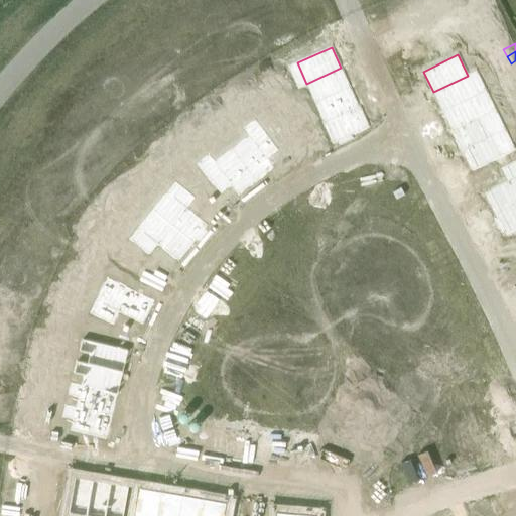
[(341,68),(306,84),(315,104),(350,88),(341,68)]
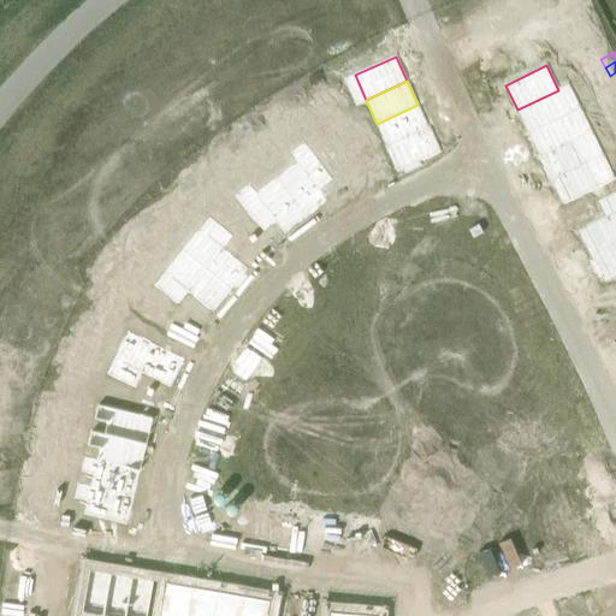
[(558,90),(517,110),(528,134),(570,113),(558,90)]
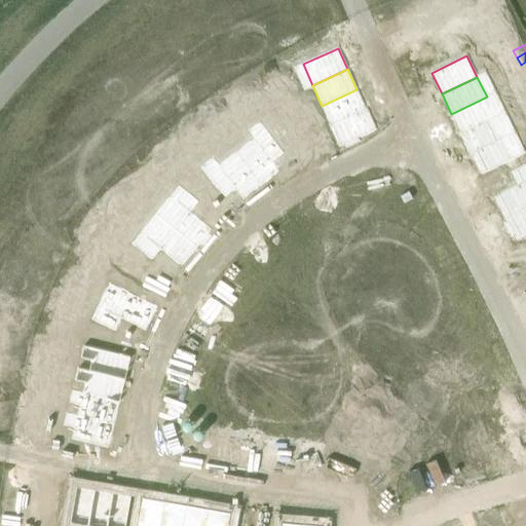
[(357,89),(322,106),(330,124),(330,125),(366,110),(366,109),(357,89)]
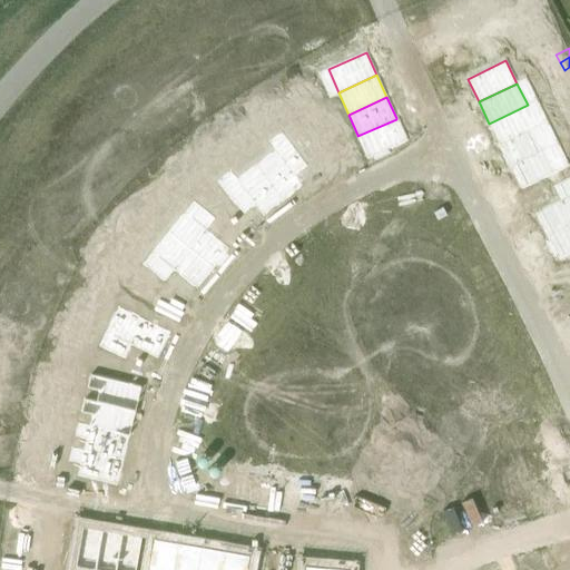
[(300,100),(287,108),(293,116),(304,107),(300,100)]
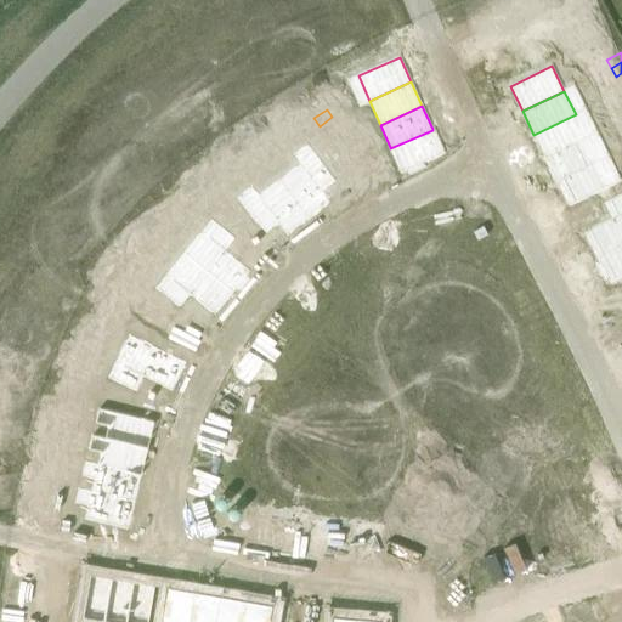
[(576,114),(533,135),(544,157),(546,158),(587,139),(576,114)]
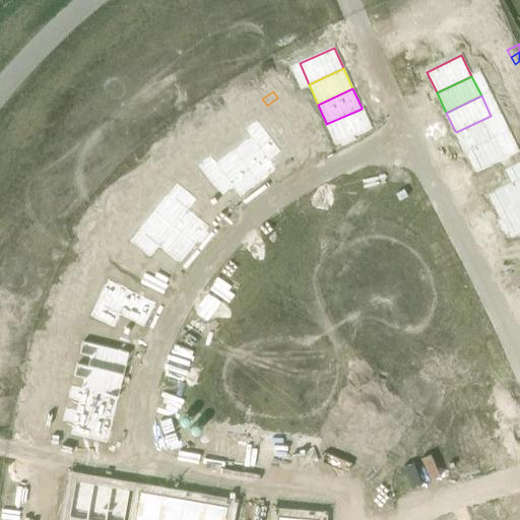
[(277,98),(267,106),(271,112),(282,105),(277,98)]
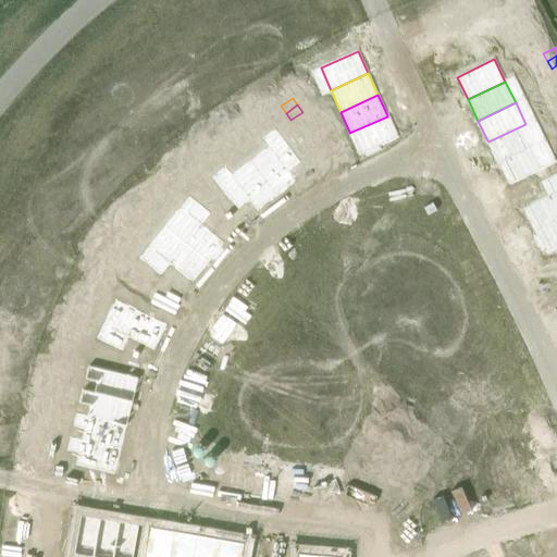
[(349,132),(348,133),(358,156),(364,153),(366,157),(381,150),(380,147),(398,138),(388,114),(387,115),(387,116),(349,133),(349,132)]
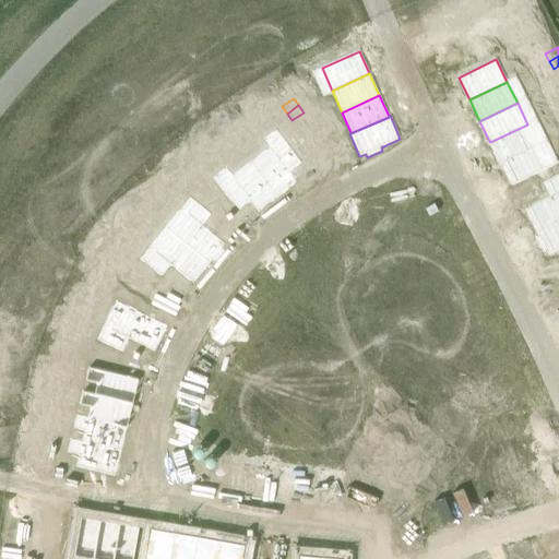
[(489,141),(488,142),(500,165),(501,165),(500,164),(537,145),(527,125),(490,142),(489,141)]
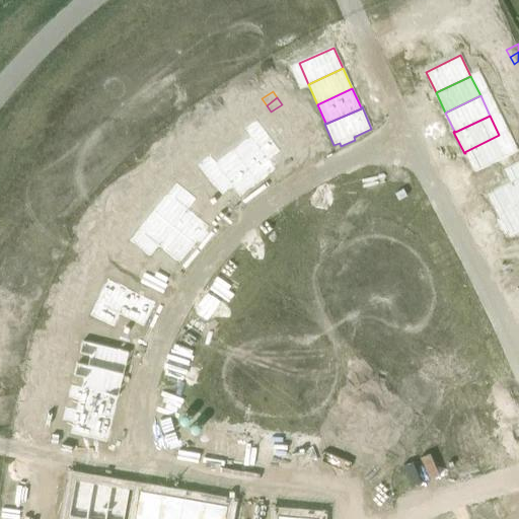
[(248,137),(231,149),(257,182),(276,169),(268,159),(280,150),(255,119),(242,129),(248,137)]
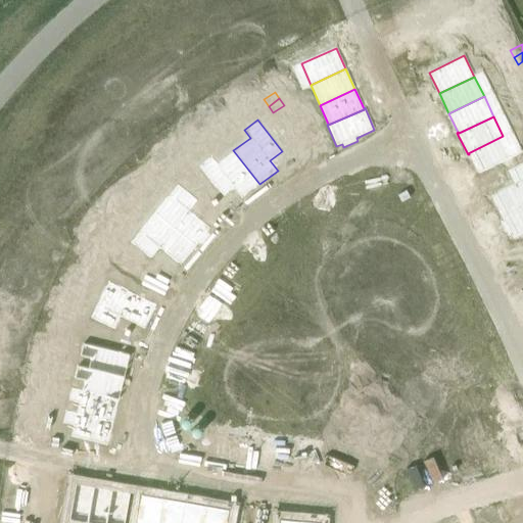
[(294,132),(283,139),(288,145),(299,138),(294,132)]
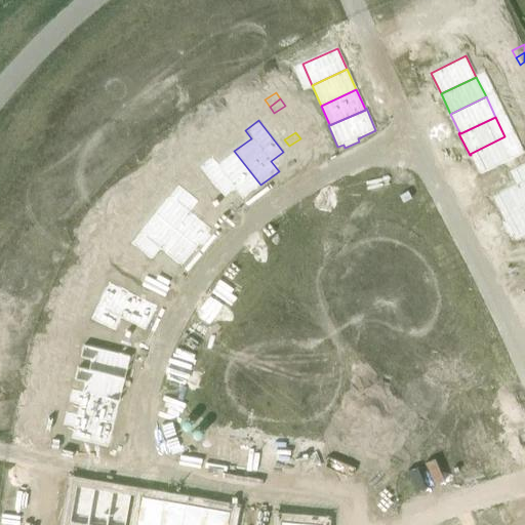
[(505,136),(470,154),(471,155),(480,174),(515,157),(505,136)]
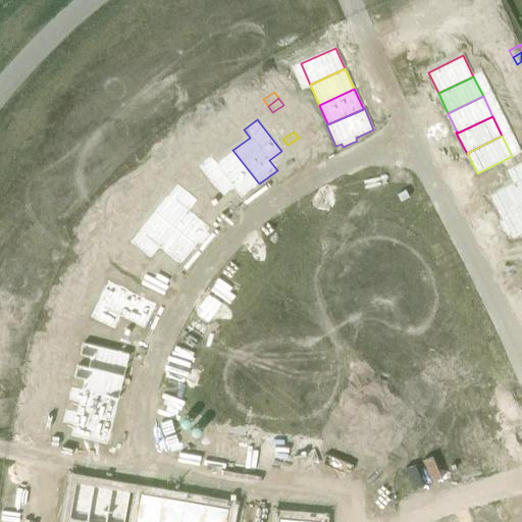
[(299,138),(288,145),(292,152),(303,145),(299,138)]
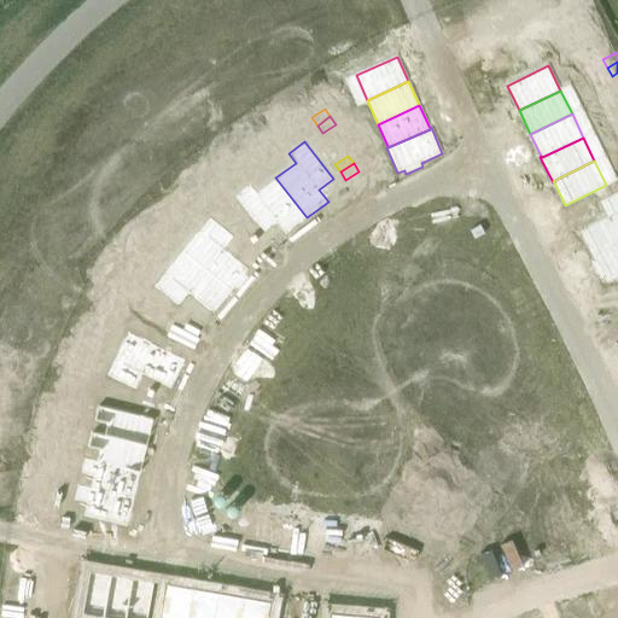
[(249,184),(233,196),(262,233),(275,222),(285,234),(307,217),(275,178),(256,193),(249,184)]
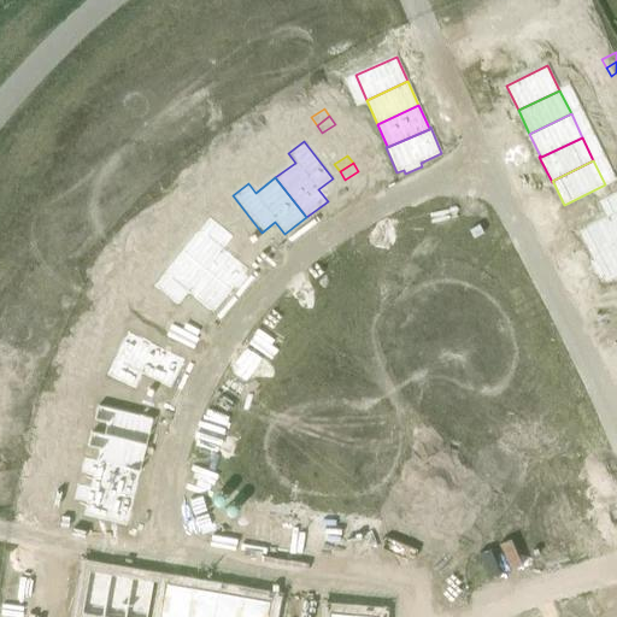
[(607,217),(579,231),(592,257),(616,244),(616,193),(599,203),(607,217)]
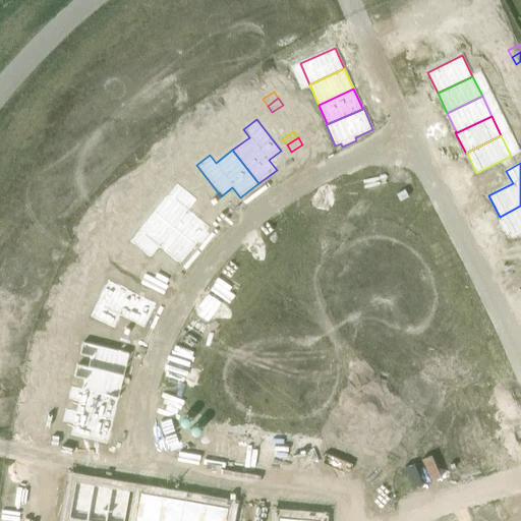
[(175,200),(161,218),(195,245),(197,242),(200,244),(210,233),(207,231),(211,227),(189,210),(197,199),(177,182),(168,194),(175,200)]
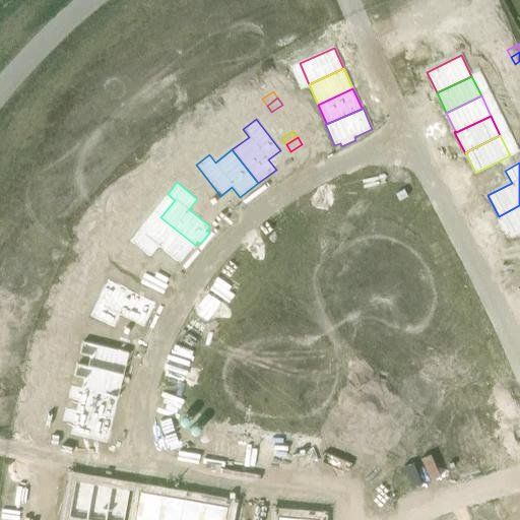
[(501,220),(498,221),(505,235),(508,234),(510,238),(519,233),(519,205),(499,216),(501,220)]
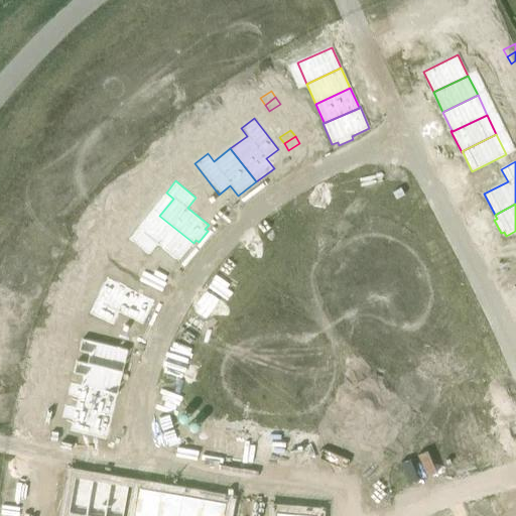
[(138,228),(129,239),(149,255),(157,245),(178,262),(194,243),(159,216),(145,234),(138,228)]
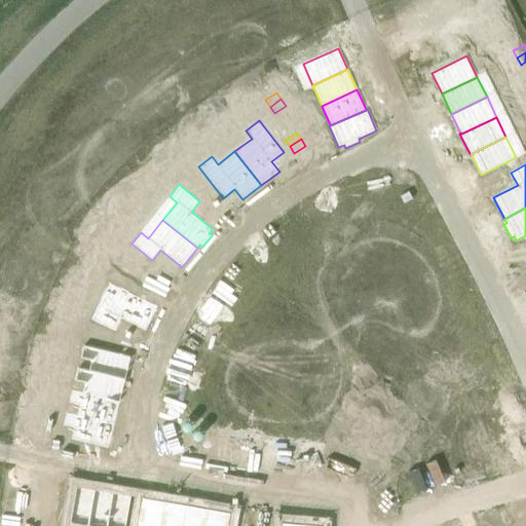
[(98,306),(90,321),(114,332),(120,320),(145,332),(157,306),(118,288),(106,311),(98,306)]
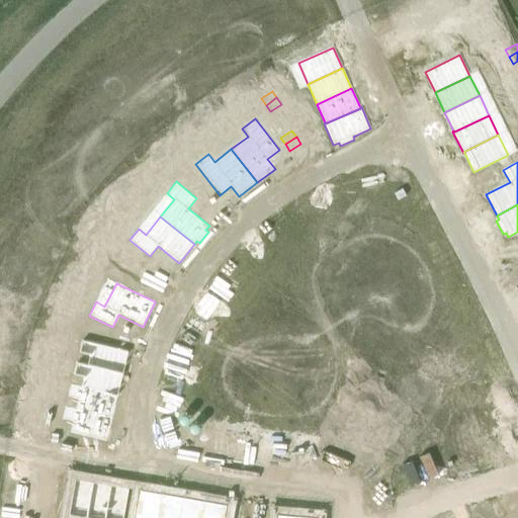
[(81,339),(78,353),(88,355),(86,364),(86,365),(123,374),(130,351),(81,339)]
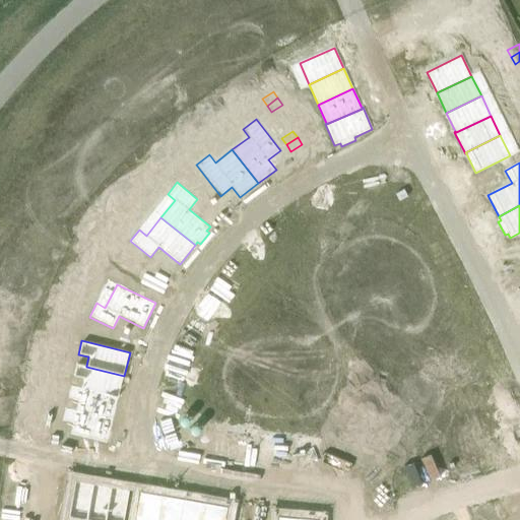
[(25,343),(23,350),(36,354),(38,346),(25,343)]
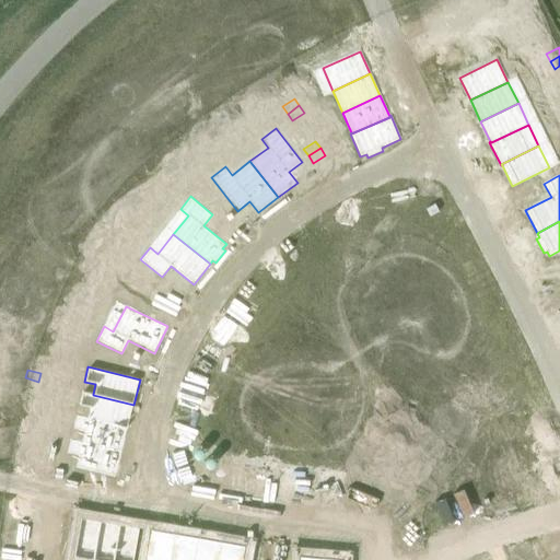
[(25,377),(23,386),(36,389),(38,382),(25,377)]
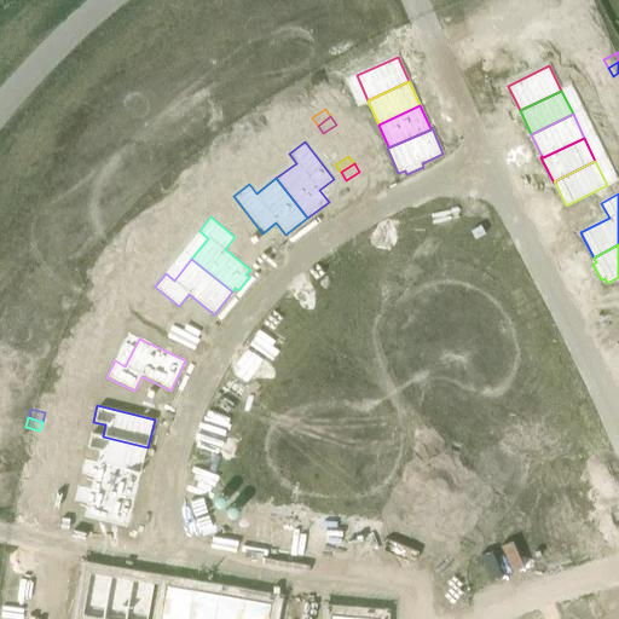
[(91,432),(87,449),(99,451),(97,462),(97,463),(142,474),(148,447),(103,437),(103,435),(91,432)]
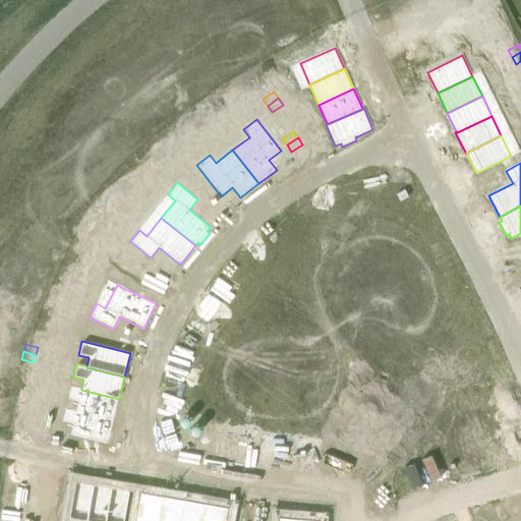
[(70,386),(67,400),(78,402),(75,411),(75,412),(113,421),(119,399),(81,390),(81,389),(70,386)]
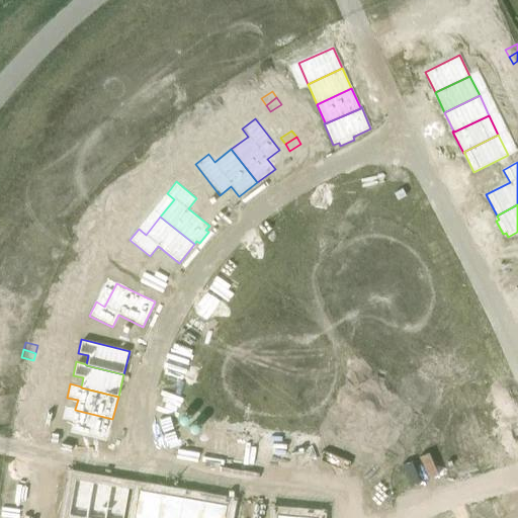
[(22,390),(21,398),(31,400),(33,400),(35,392),(22,390)]
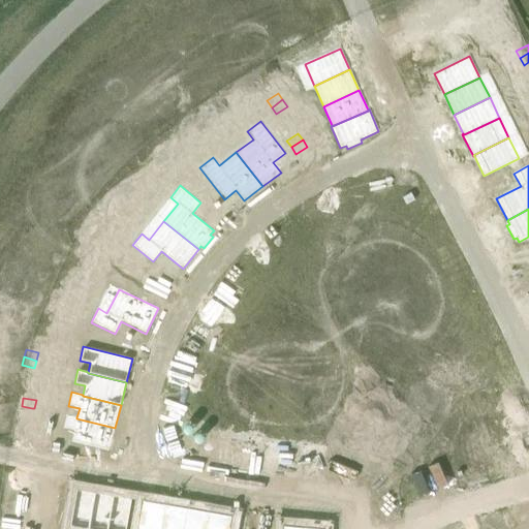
[(22,406),(20,414),(33,416),(34,408),(32,408),(22,406)]
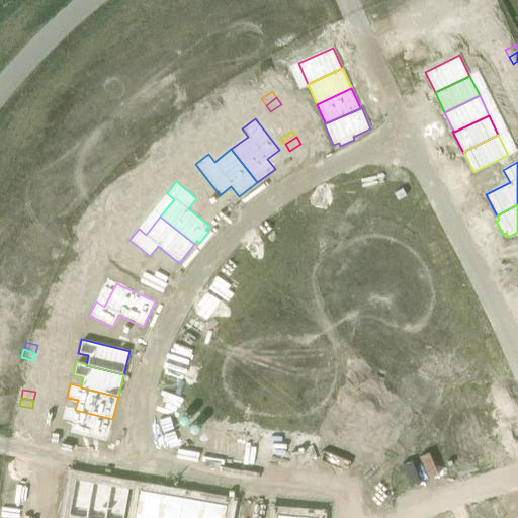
[(65,407),(62,420),(72,423),(70,433),(106,442),(112,419),(75,410),(75,409),(65,407)]
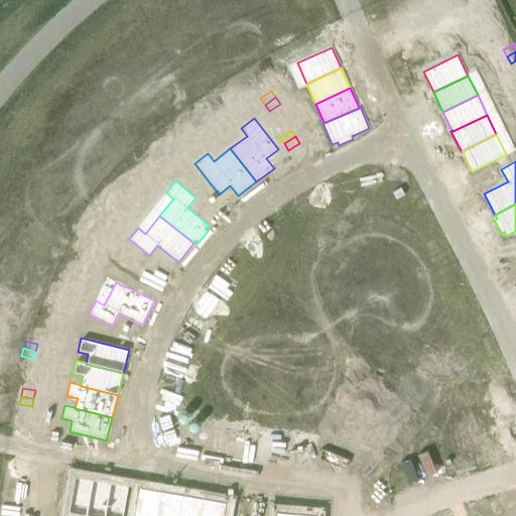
[(74,477),(67,514),(79,515),(86,515),(92,480),(74,477)]
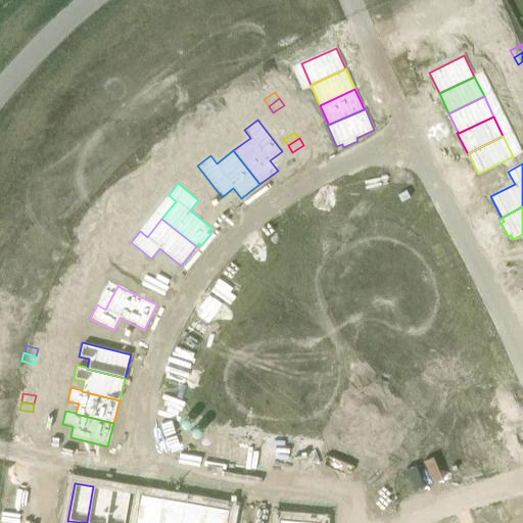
[(93,486),(87,522),(105,522),(111,489),(93,486)]
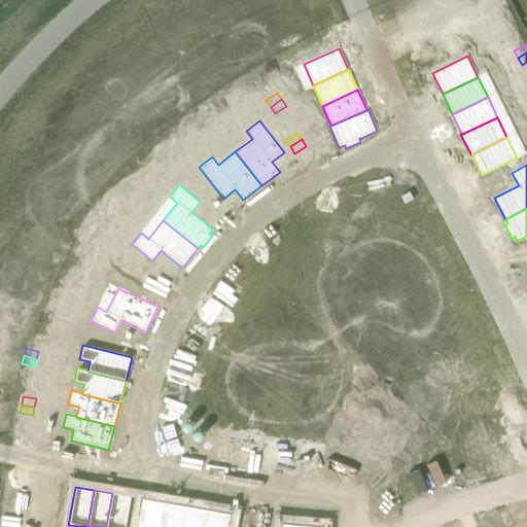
[(112,493),(106,526),(126,526),(132,496),(112,493)]
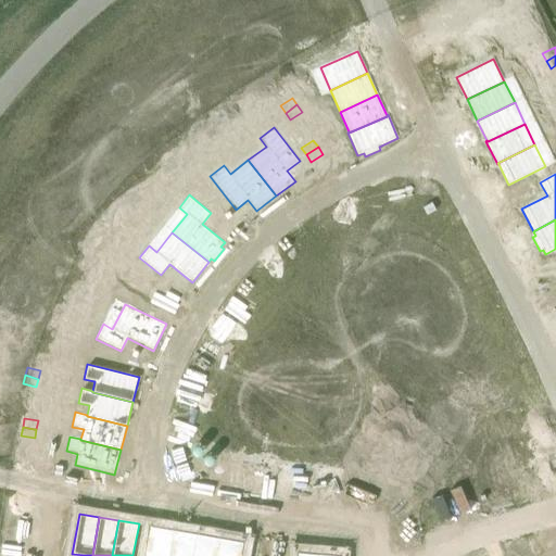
[(150,526),(143,555),(168,555),(174,530),(150,526)]
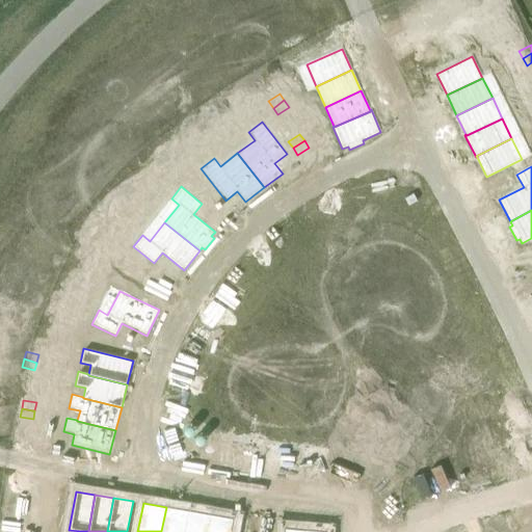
[(166,507),(161,531),(184,531),(188,510),(166,507)]
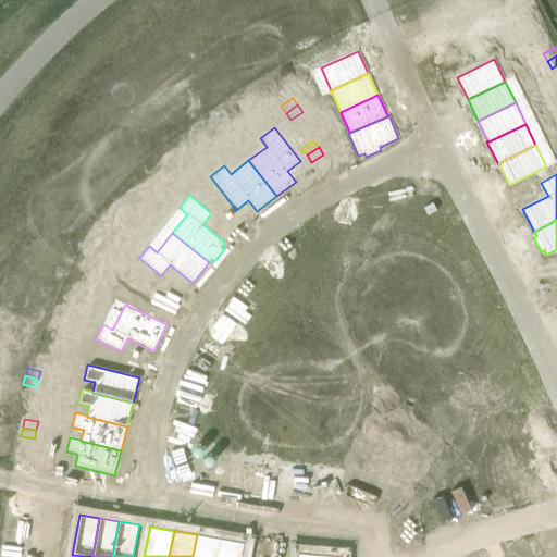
[(197,534),(193,556),(217,556),(220,539),(197,534)]
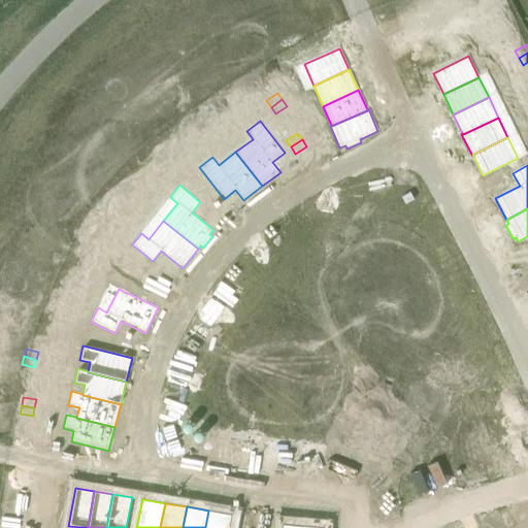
[(208,510),(205,527),(229,527),(232,515),(208,510)]
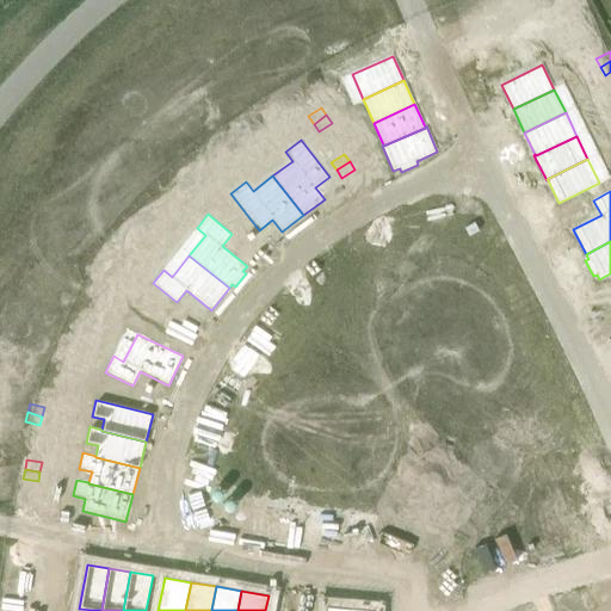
All buildings are outlined.
